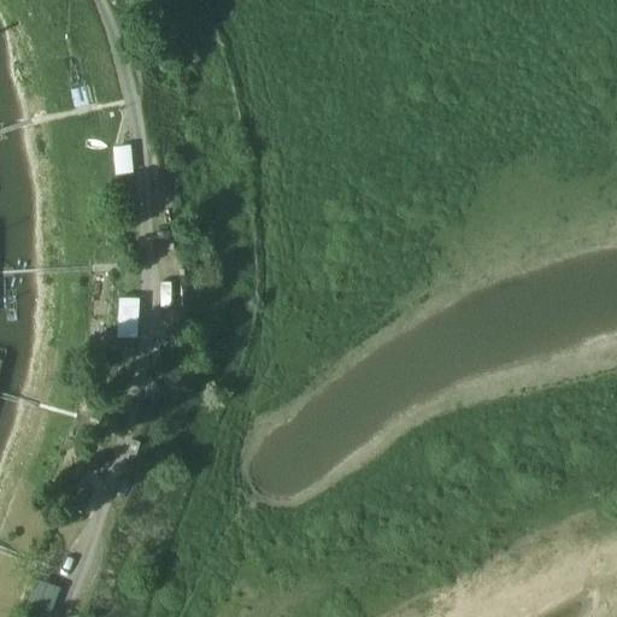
[(10,74),(0,76),(0,134),(21,201),(47,193),(10,74)]
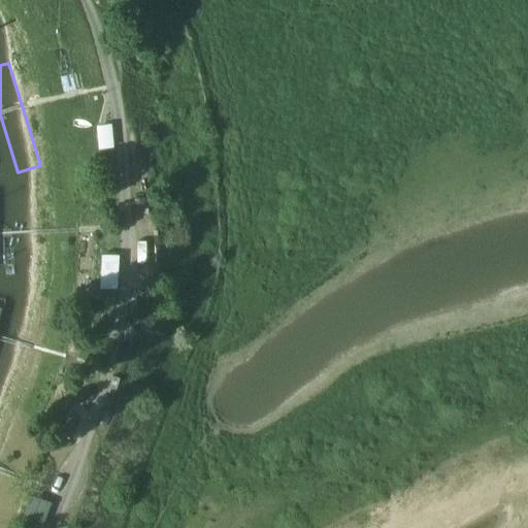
[(113,147),(111,125),(96,126),(98,150),(113,147)]
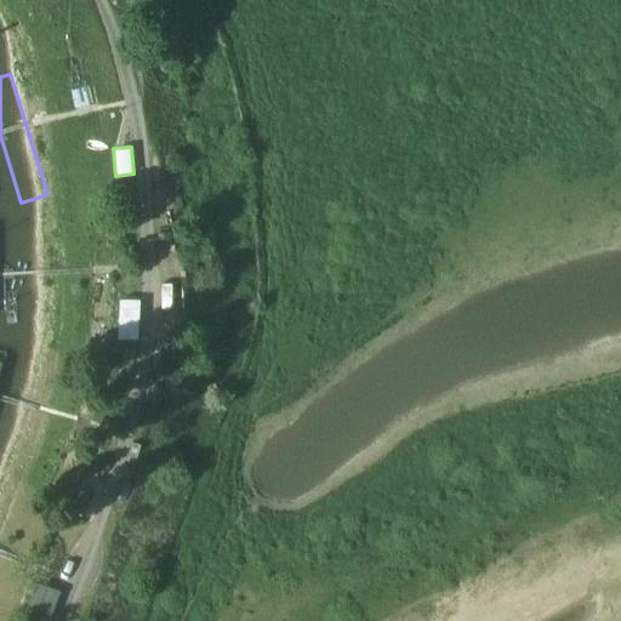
[(120,336),(136,336),(137,302),(123,302),(120,336)]
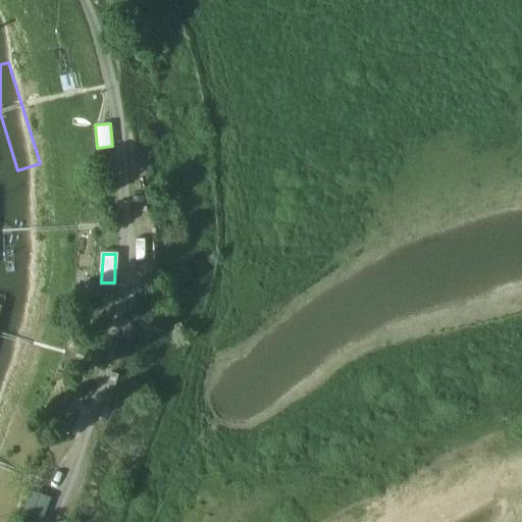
[(12,303),(0,344),(0,385),(5,387),(29,308),(12,303)]
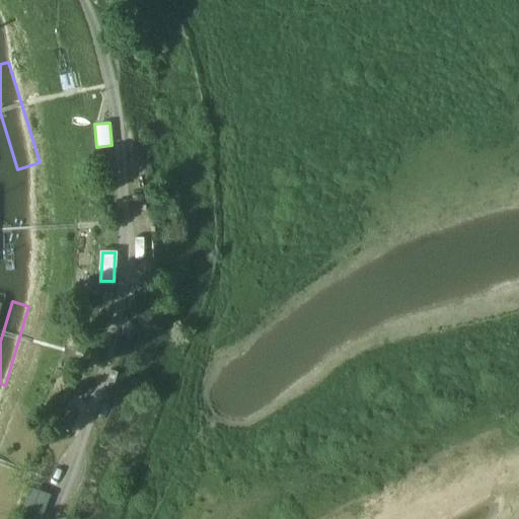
[(29,511),(42,515),(50,493),(39,488),(29,511)]
